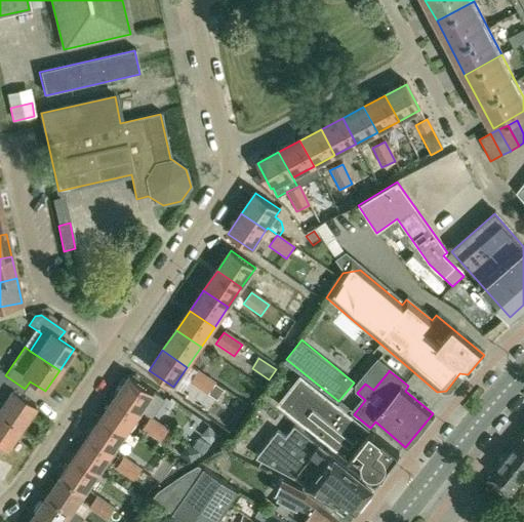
[(196,371),(189,383),(206,395),(214,384),(196,371)]
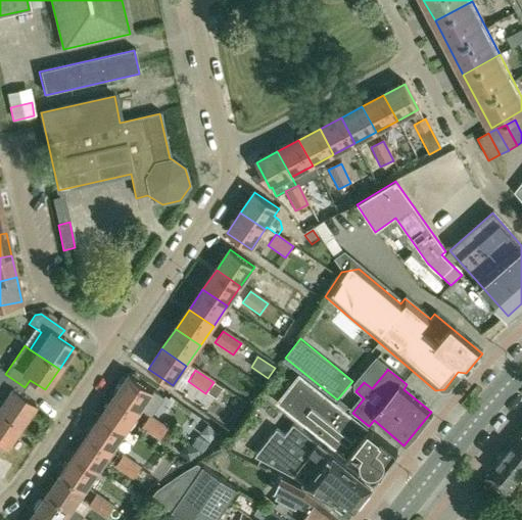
[(25,387),(5,374),(0,371),(0,413),(20,426),(35,405),(19,394),(25,387)]
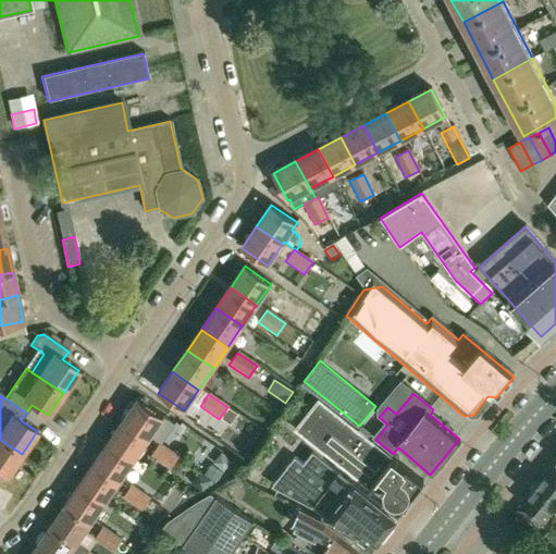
[(123,420),(149,439),(163,417),(137,399),(123,420)]
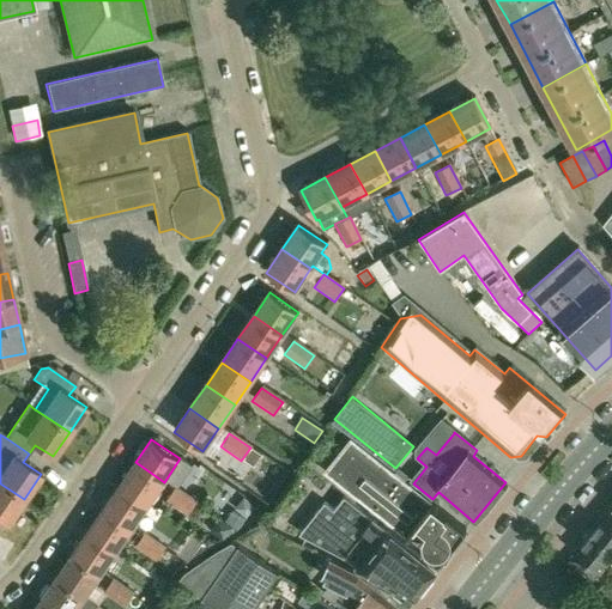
[(350,439),(325,472),(441,562),(466,530),(350,439)]
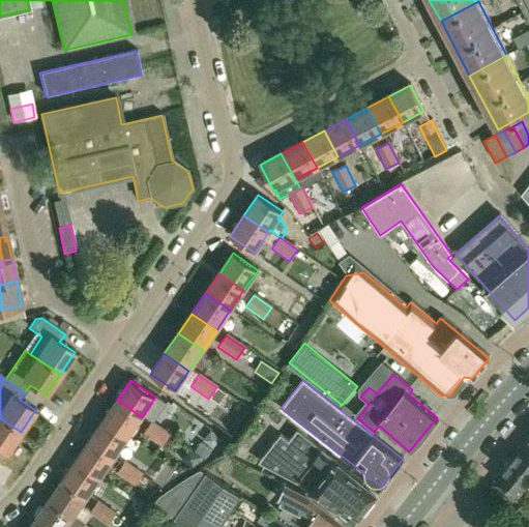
[(216,387),(208,399),(217,406),(226,393),(216,387)]
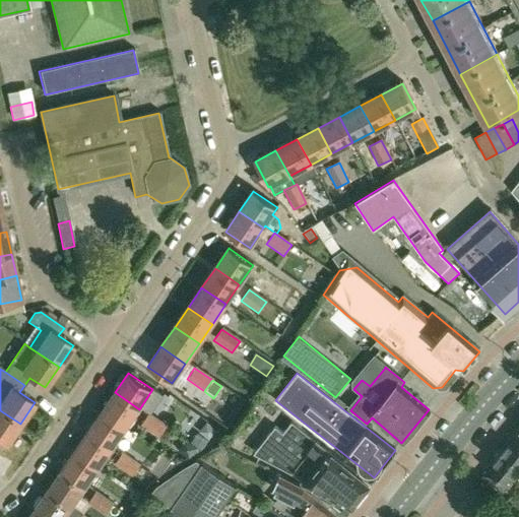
[(125,429),(139,409),(115,392),(102,412),(125,429)]
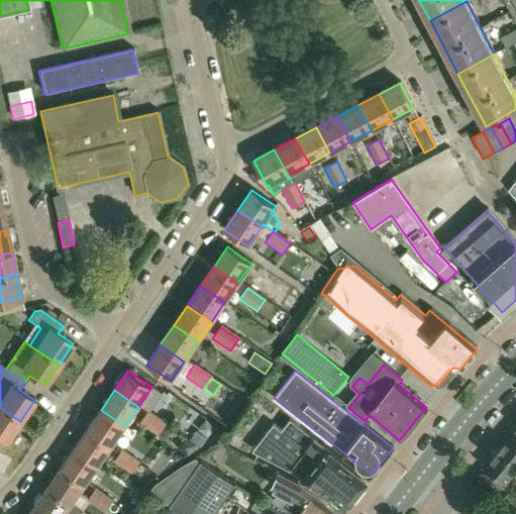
[(0,438),(5,442),(20,421),(0,408),(0,438)]
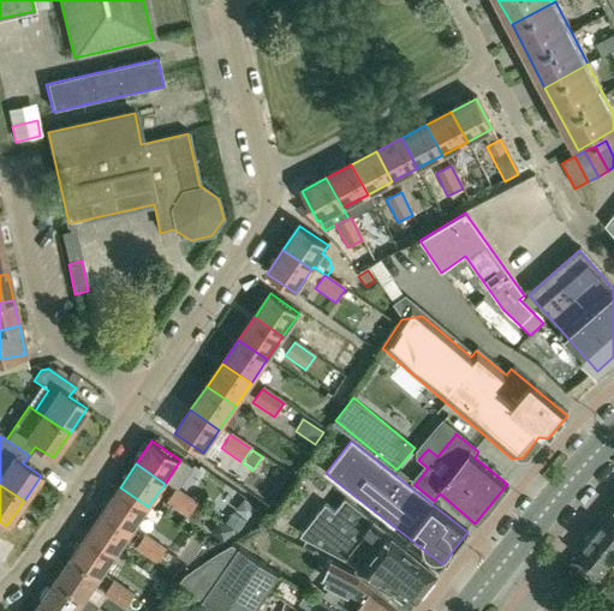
[(132,531),(148,507),(120,487),(103,510),(132,531)]
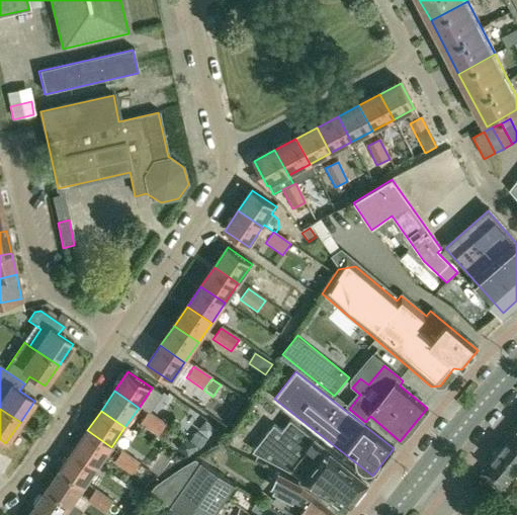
[(147,412),(139,424),(157,436),(165,424),(147,412)]
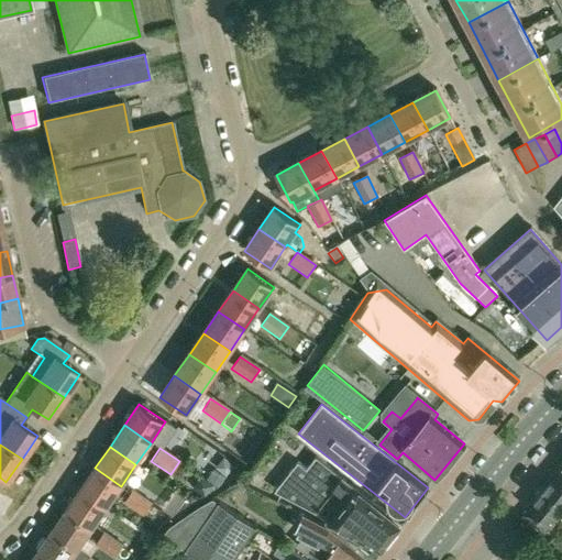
[(223,457),(215,468),(226,476),(234,465),(223,457)]
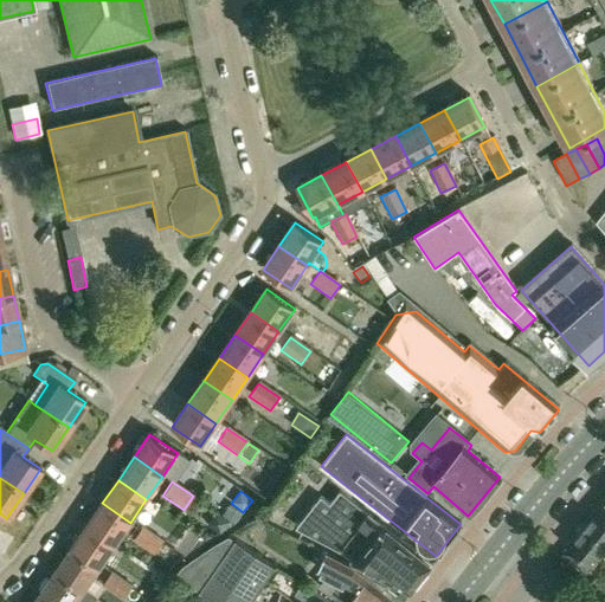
[(430,564),(412,550),(340,493),(330,505),(322,498),(297,529),(410,589),(430,564)]
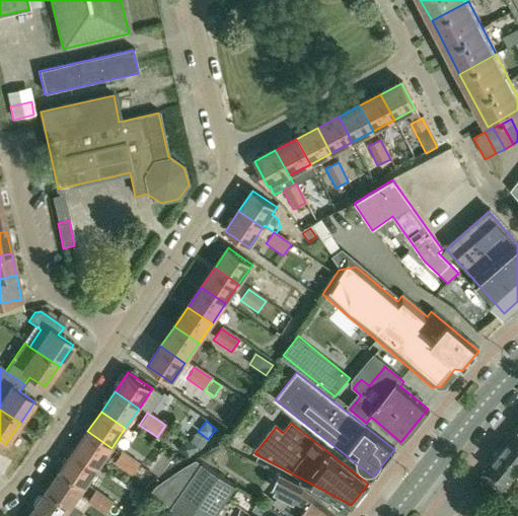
[(98,467),(112,448),(87,431),(74,451),(98,467)]
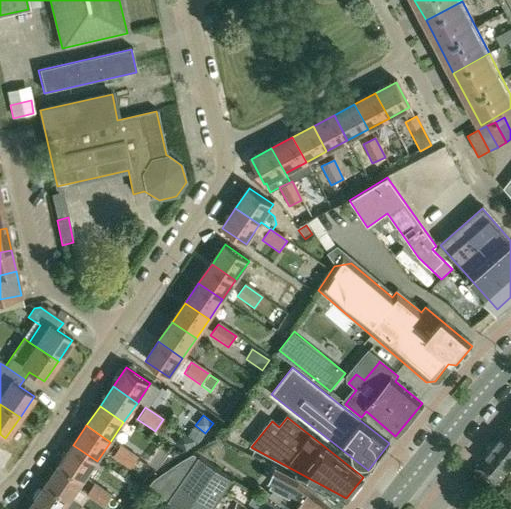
[(194,426),(187,436),(198,444),(205,434),(194,426)]
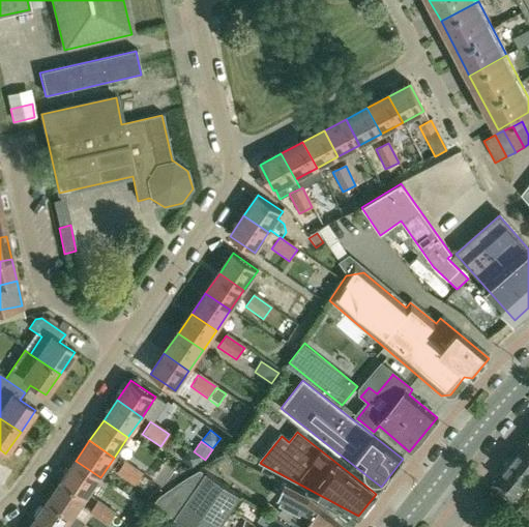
[(528,450),(523,445),(509,461),(528,478),(528,450)]
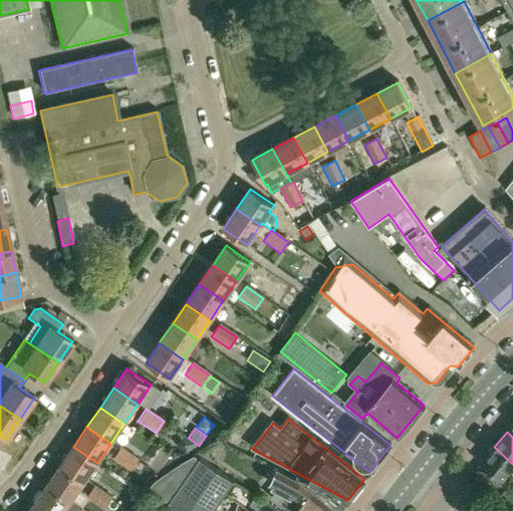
[(84,482),(97,463),(73,447),(60,466),(84,482)]
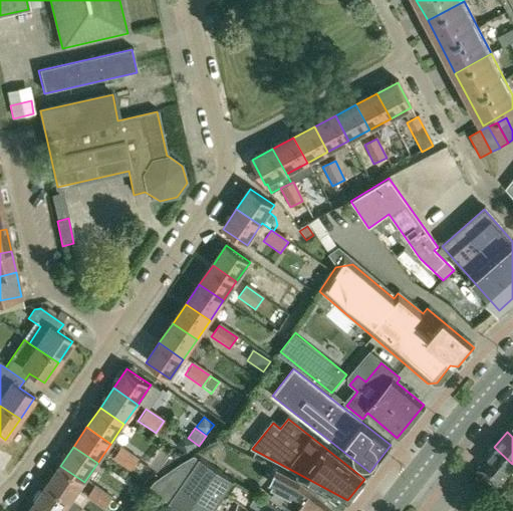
[(512,468),(512,464),(494,447),(480,463),(483,465),(477,472),(496,489),(512,468)]
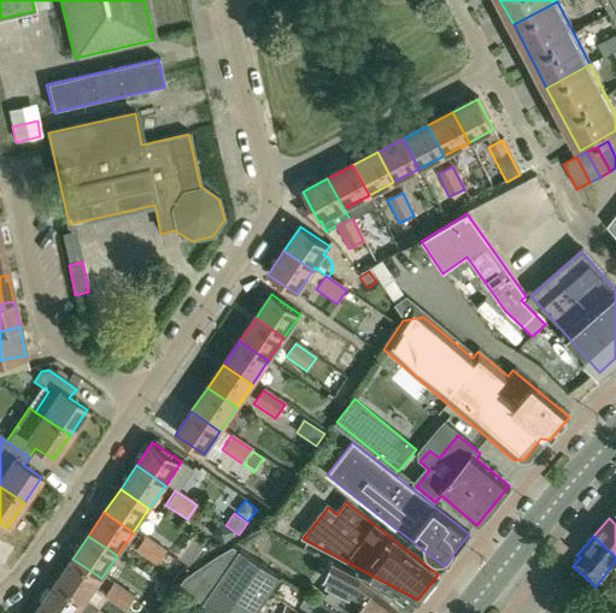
[(147,538),(138,553),(159,567),(168,553),(147,538)]
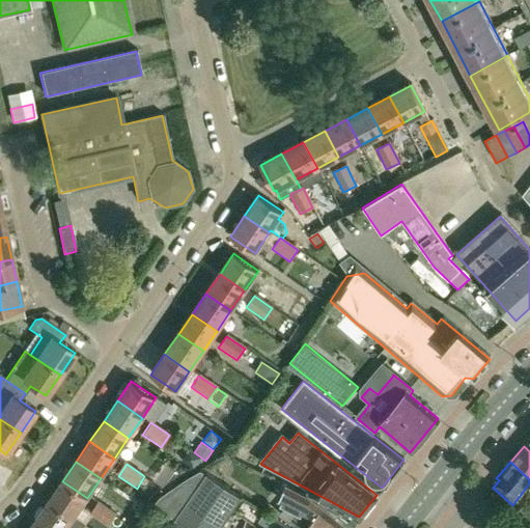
[(200,471),(159,501),(156,506),(186,527),(220,527),(241,499),(200,471)]
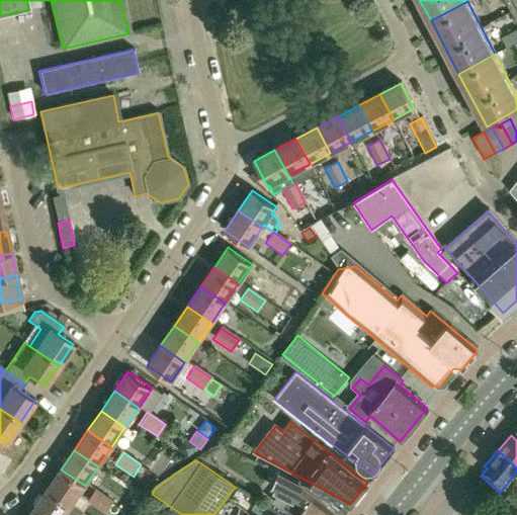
[(71,506),(85,486),(61,469),(48,489),(71,506)]
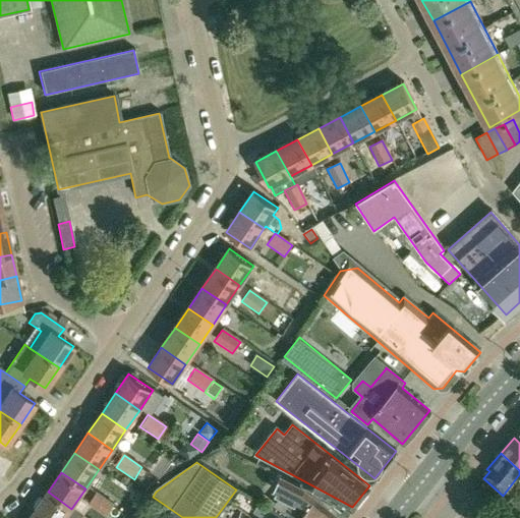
[(329,510),(332,506),(299,487),(281,477),(276,486),(293,497),(283,510),(292,517),(338,517),(329,510)]
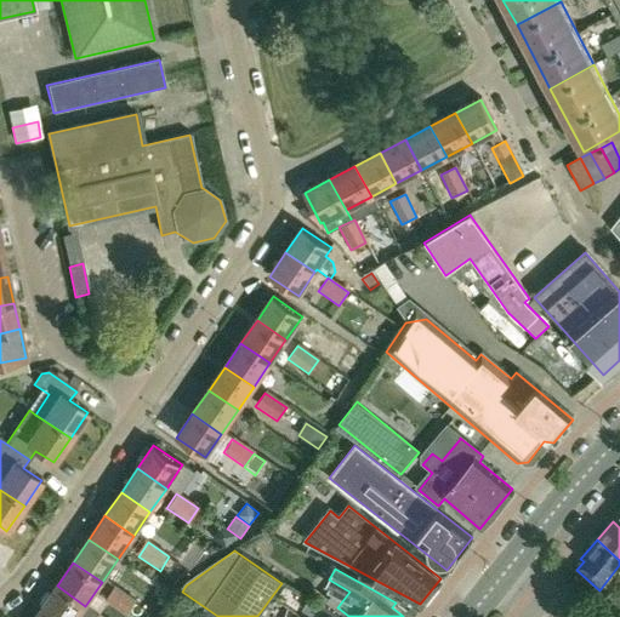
[(80,616),(79,615),(85,606),(57,586),(40,610),(50,616),(80,616)]
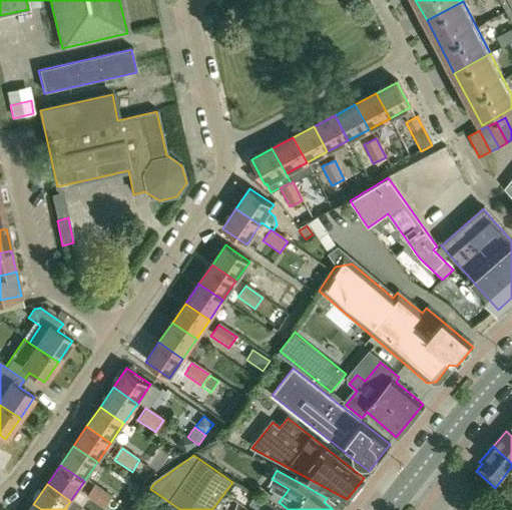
[(95,487),(87,498),(104,509),(106,509),(113,499),(95,487)]
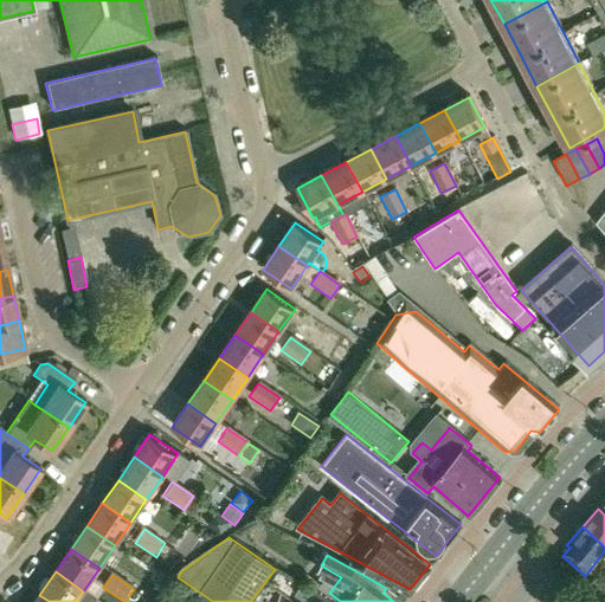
[(326,601),(303,586),(297,594),(308,601),(326,601)]
